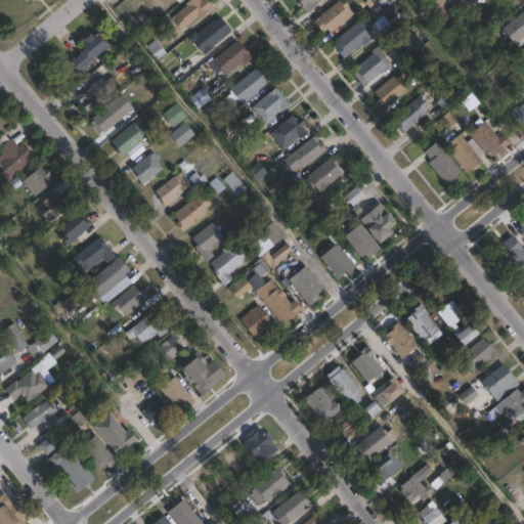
[(186,0),(205,0),(211,7),(197,19),(194,17),(180,30),(172,20),(174,18),(172,16),(176,13),(175,12),(185,5),(183,3),(186,0)]
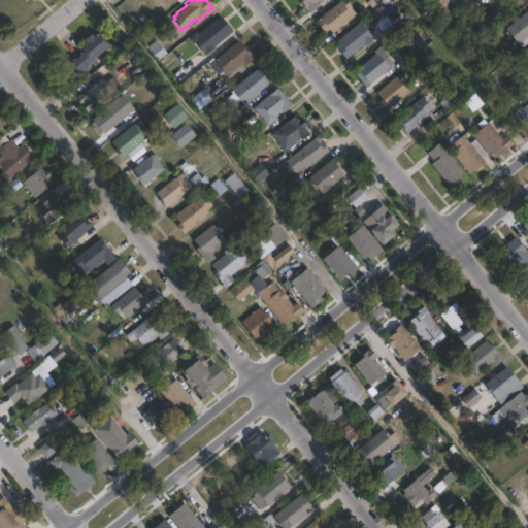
[(318,5),(309,12),(299,0),(318,0),(315,3),(318,5)]
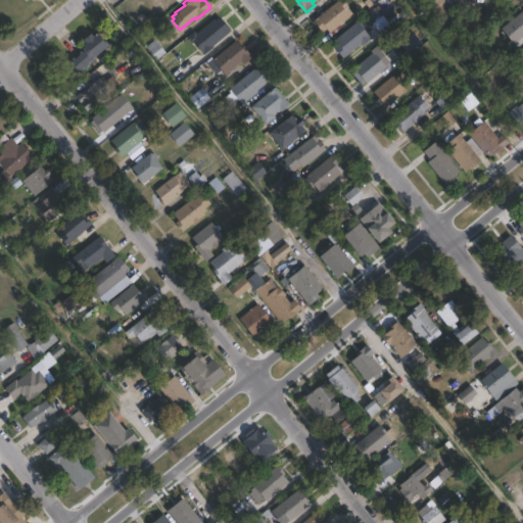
[(340,0),(351,13),(328,33),(326,31),(322,34),(312,20),(336,0),(340,0)]
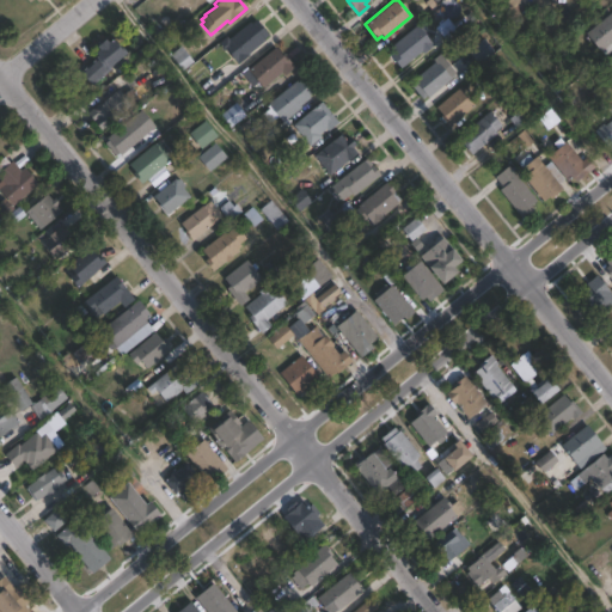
[(519,0),(526,8),(510,20),(499,4),(502,0),(519,0)]
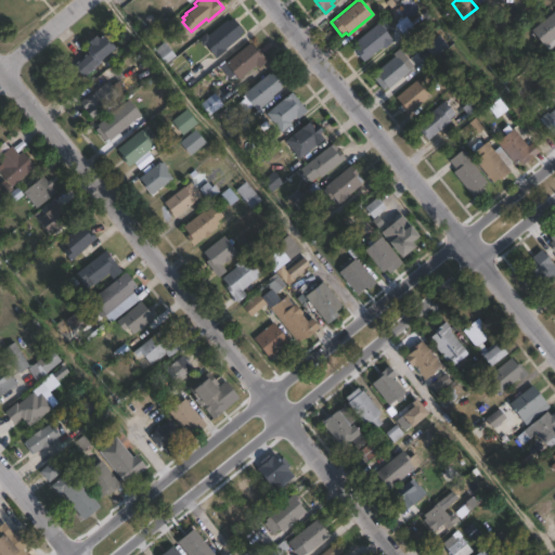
[(553,11),(554,13),(554,43),(547,50),(544,46),(543,47),(529,30),(553,11)]
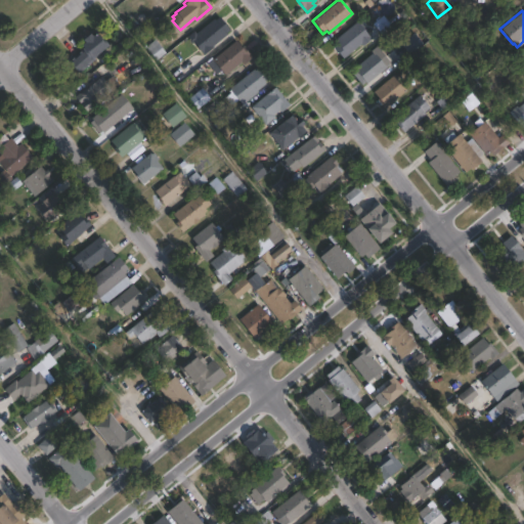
[(218,16),(229,30),(225,34),(225,35),(212,46),(212,47),(203,55),(192,42),(190,44),(185,38),(193,31),(195,33),(213,18),(214,19),(218,16)]
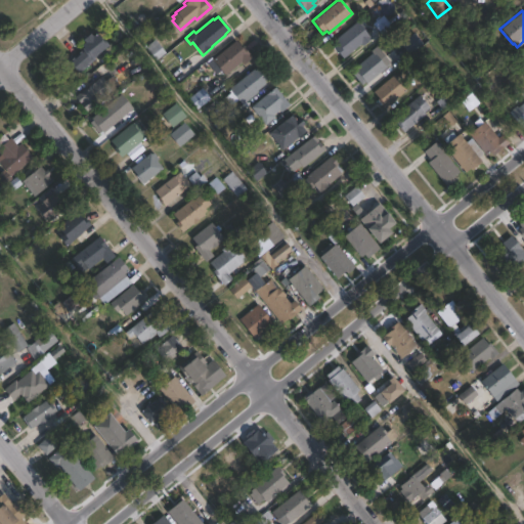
[(370,39),(362,46),(360,44),(343,58),(330,43),(356,22),(370,39)]
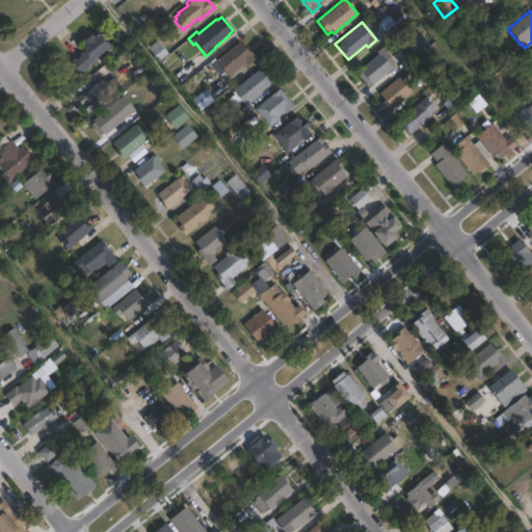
[(88,33),(91,36),(95,34),(100,41),(102,40),(107,46),(99,54),(100,55),(95,59),(96,60),(78,75),(68,64),(79,55),(77,53),(80,51),(81,53),(82,52),(80,50),(81,49),(79,47),(83,43),(81,41),(88,33)]
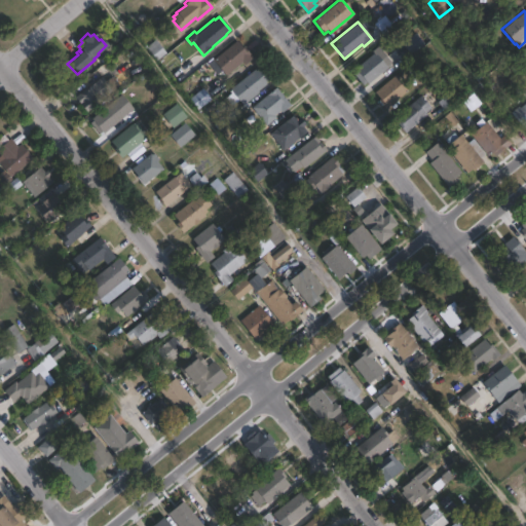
[(424,43),(411,54),(402,43),(415,33),(424,43)]
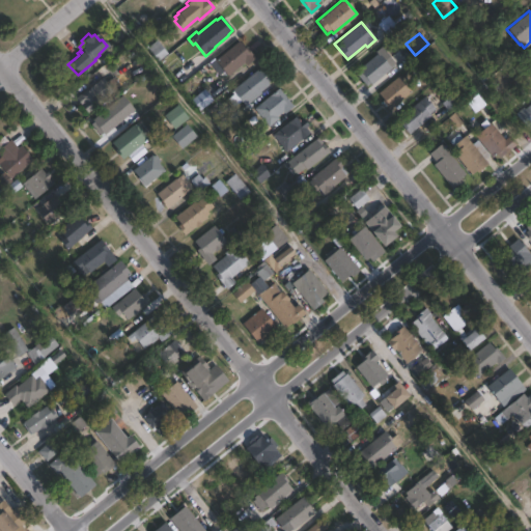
[(167,53),(157,60),(147,48),(157,39),(167,53)]
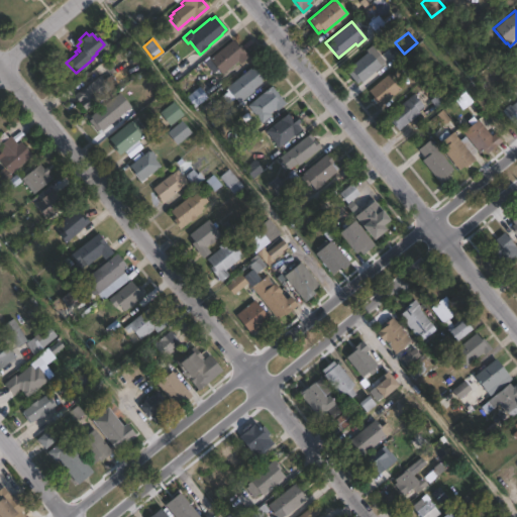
[(232,39),(237,45),(238,44),(247,57),(238,64),(236,62),(221,74),(209,59),(232,39)]
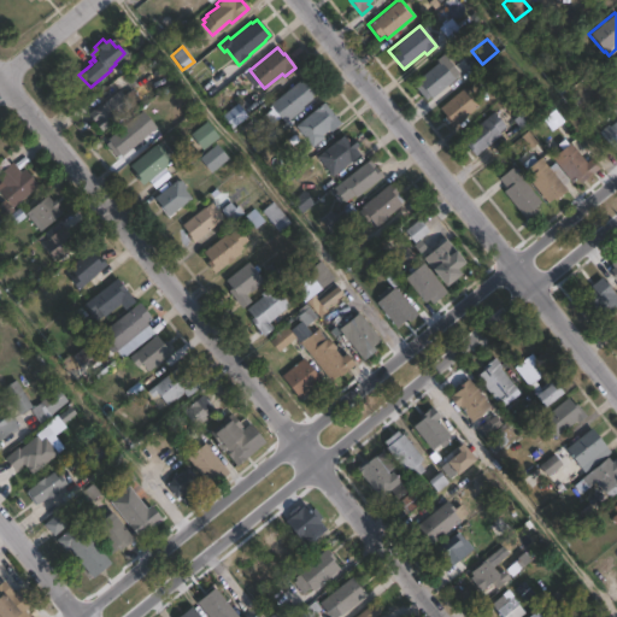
[(616,77),(605,64),(616,54),(616,77)]
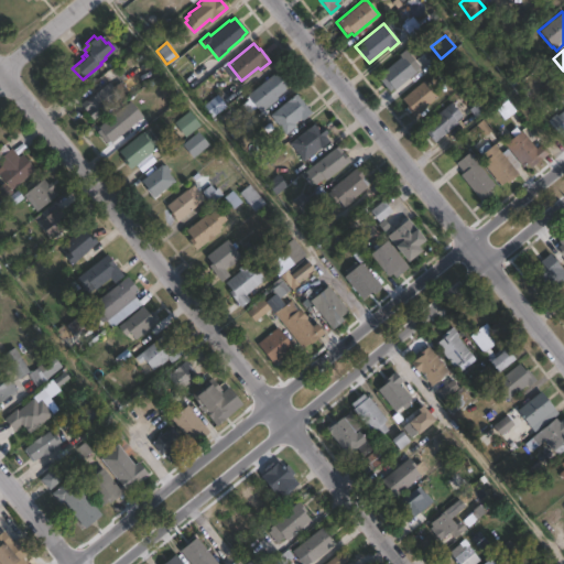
[(408,54),(411,58),(413,56),(415,58),(412,61),(418,67),(413,71),(415,73),(393,90),(392,88),(389,91),(378,78),(381,75),(380,74),(401,55),(403,57),(408,54)]
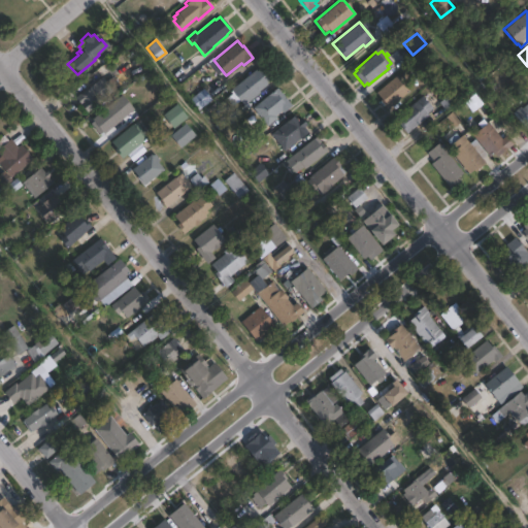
[(260,67),(270,79),(265,84),(266,85),(258,92),(259,93),(243,105),(230,90),(255,69),(256,70),(260,67)]
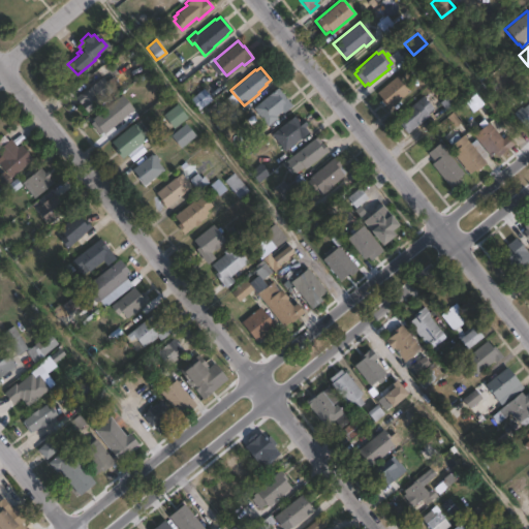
[(409,91),(386,110),(381,104),(383,102),(376,93),(397,75),(409,91)]
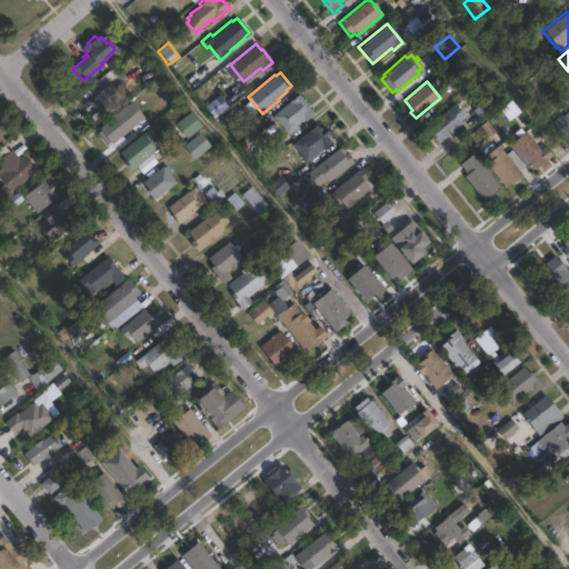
[(313,115),(303,121),(302,120),(296,125),(298,127),(287,136),(271,116),(290,101),(286,96),(293,89),(313,115)]
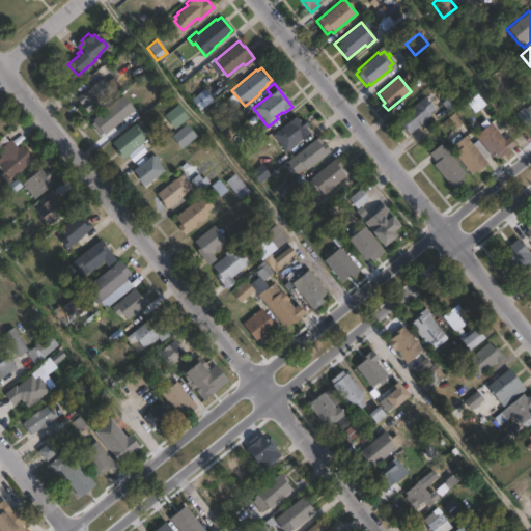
[(94,84),(104,96),(101,100),(102,102),(86,113),(79,104),(80,103),(71,90),(76,87),(81,93),(94,84)]
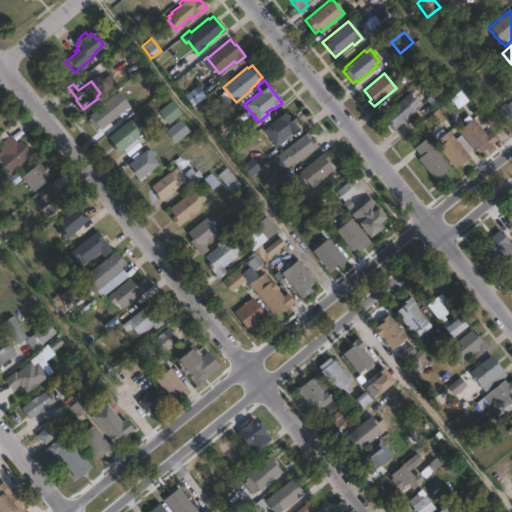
[(204,97),(192,106),(184,96),(196,86),(204,97)]
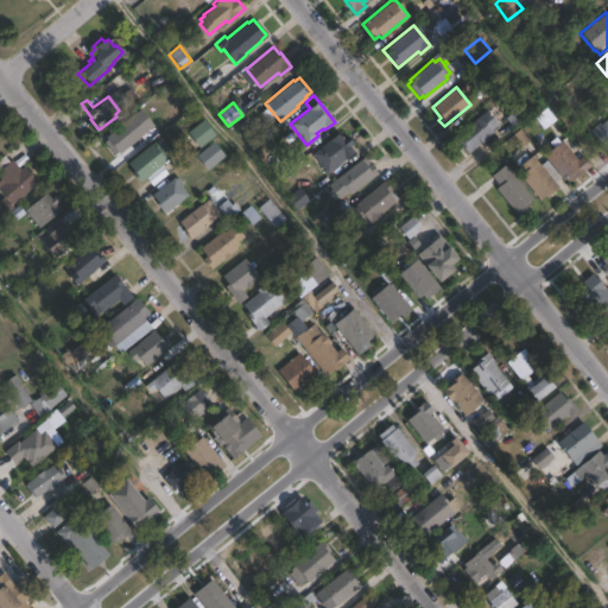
[(493,133),(468,154),(461,146),(463,145),(456,135),(487,111),(499,125),(492,131),(493,133)]
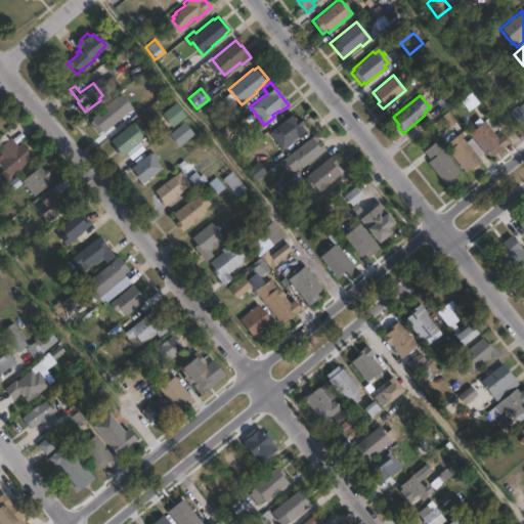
[(116,100),(124,112),(120,115),(122,117),(101,133),(89,119),(111,101),(113,103),(116,100)]
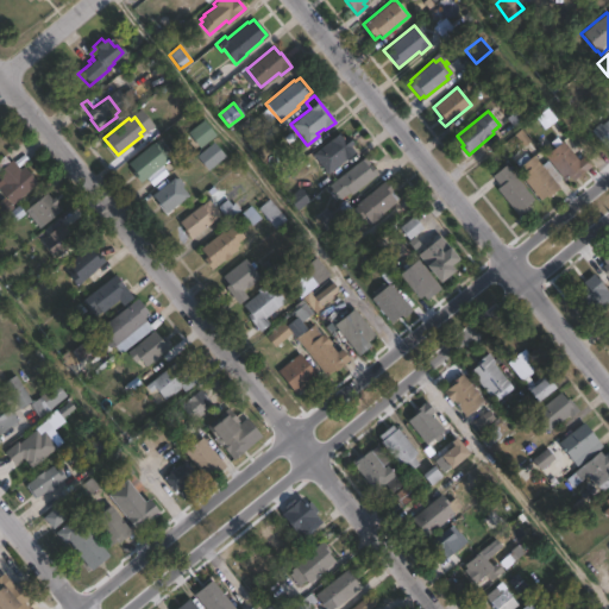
[(608,118),(608,145),(604,149),(590,131),(600,123),(602,125),(608,118)]
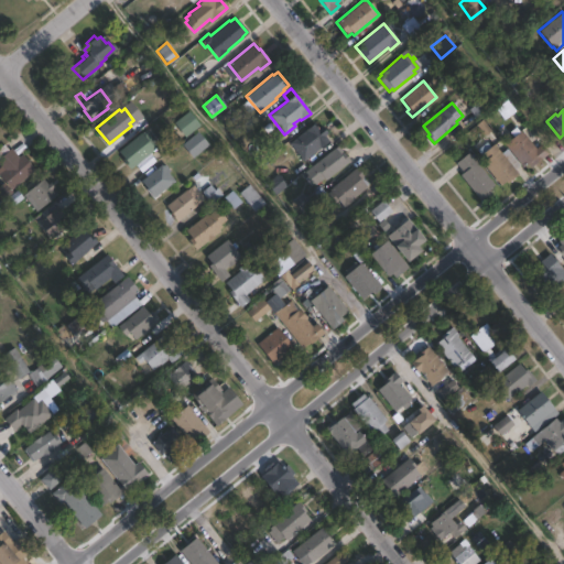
[(199,126),(184,138),(173,122),(188,111),(199,126)]
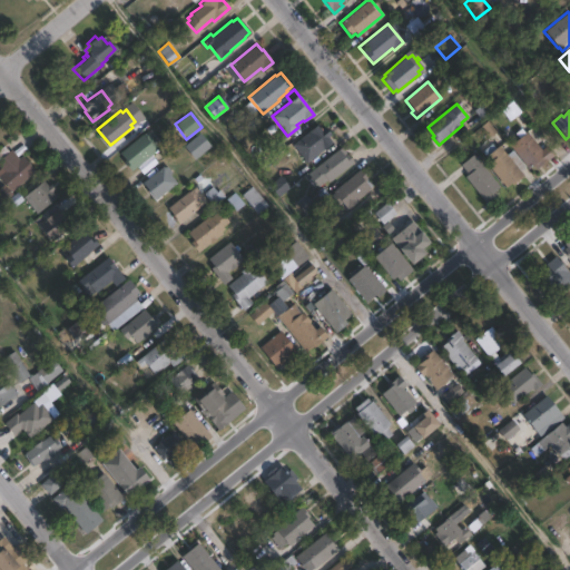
[(332,143),(306,164),(292,146),(321,121),(331,135),(327,137),(332,143)]
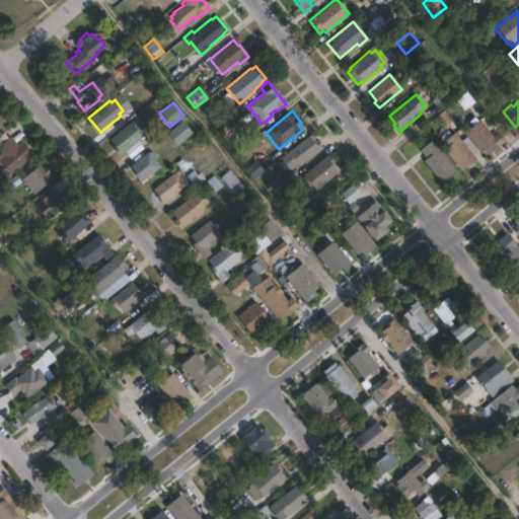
[(146,134),(118,156),(110,147),(112,146),(106,140),(134,119),(146,134)]
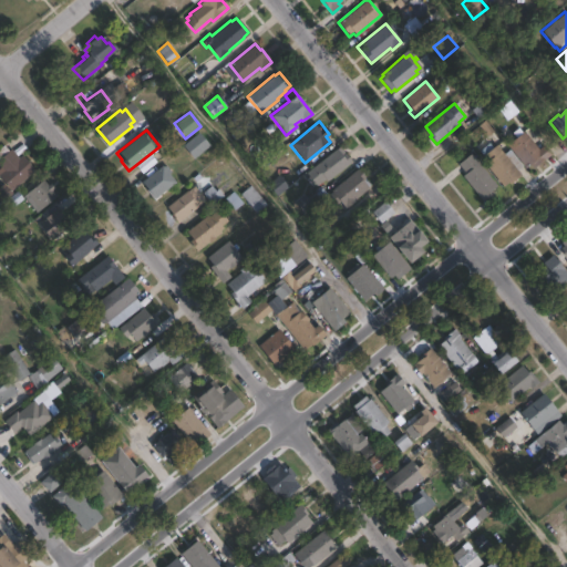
[(524,131),(538,150),(544,145),(550,154),(533,168),(531,164),(525,168),(506,145),(524,131)]
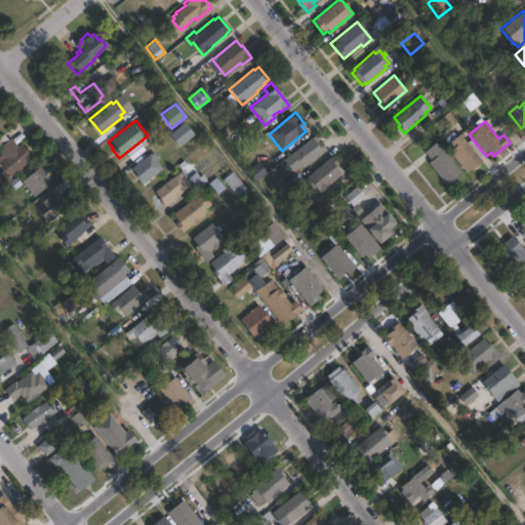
[(194,134),(179,148),(168,135),(183,122),(194,134)]
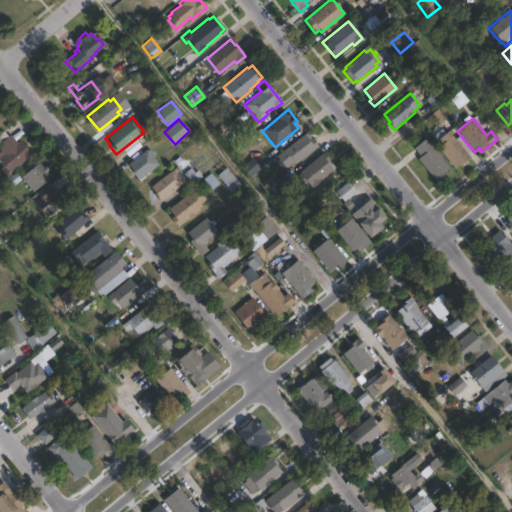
[(448,130),(455,139),(460,135),(472,150),(467,154),(470,158),(460,167),(458,165),(454,169),(432,142),(448,130)]
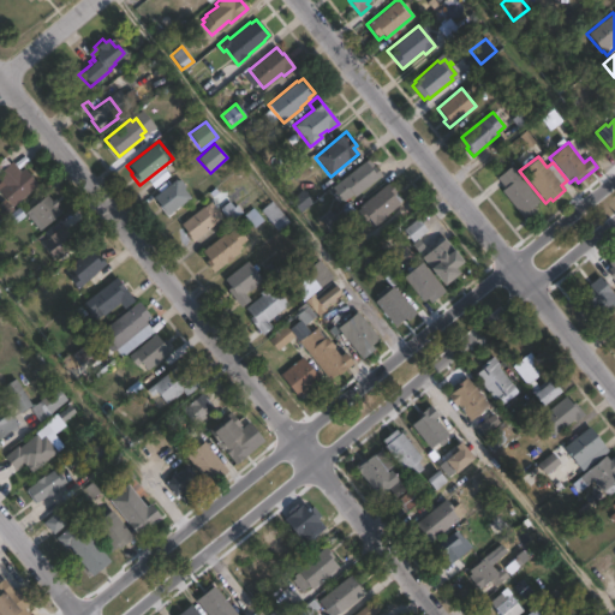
[(0,160),(4,157),(9,163),(11,161),(19,171),(23,168),(37,185),(12,208),(0,195),(0,190),(4,186),(0,181),(0,160)]
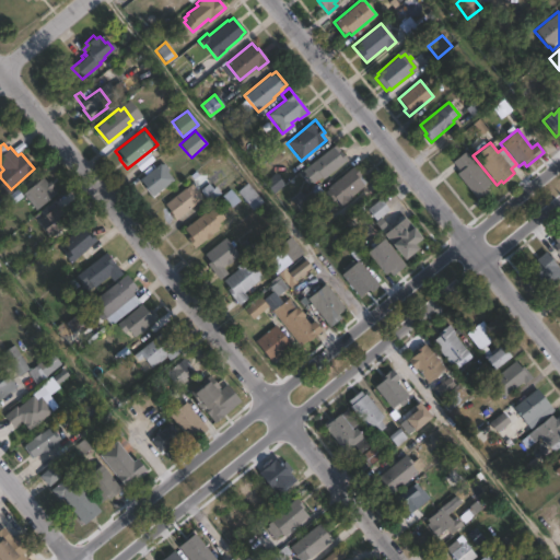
[(347,161),(323,179),(321,177),(312,184),(302,171),(335,146),(347,161)]
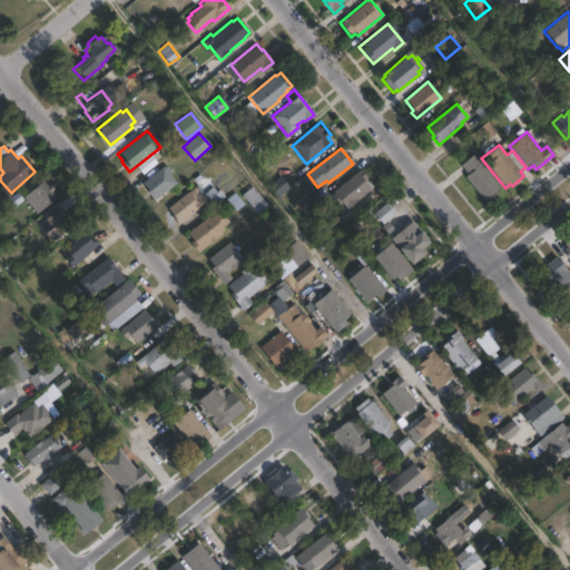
[(497,196),(487,204),(465,178),(469,176),(461,166),(474,156),(500,188),(494,193),(497,196)]
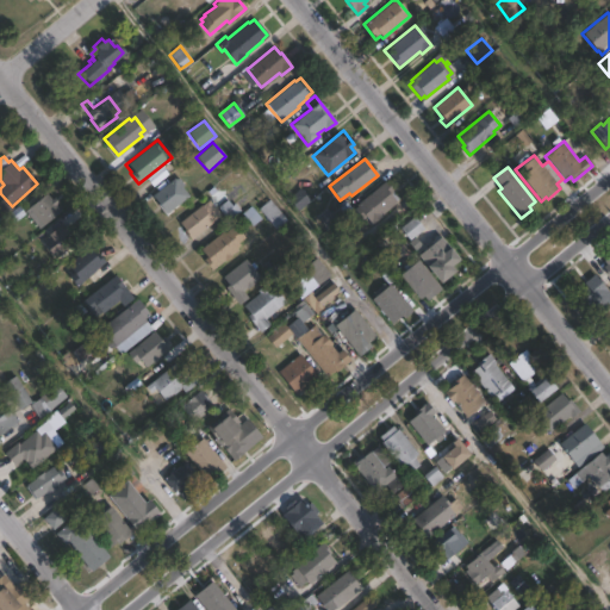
[(178,178),(184,185),(181,187),(188,195),(165,215),(150,197),(173,178),(175,180),(178,178)]
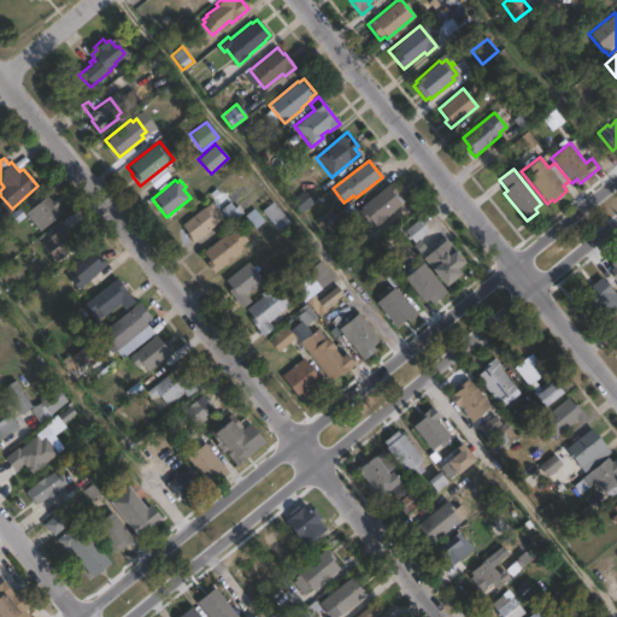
[(400,205),(376,227),(368,218),(364,222),(356,213),(360,209),(360,207),(388,182),(398,193),(393,197),(400,205)]
